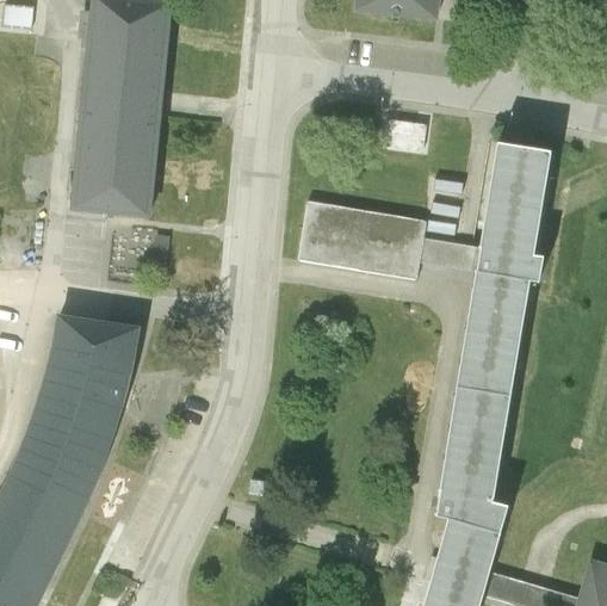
[(103,0),(103,1),(95,0),(74,221),(159,229),(181,8),(172,7),(172,0),(103,0)]
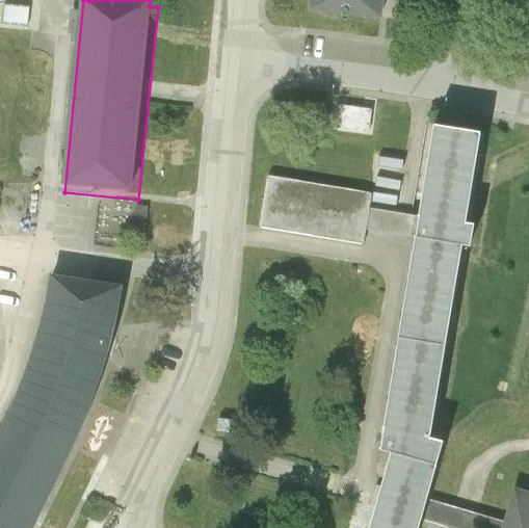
[(310,0),(309,9),(389,16),(390,0),(310,0)]
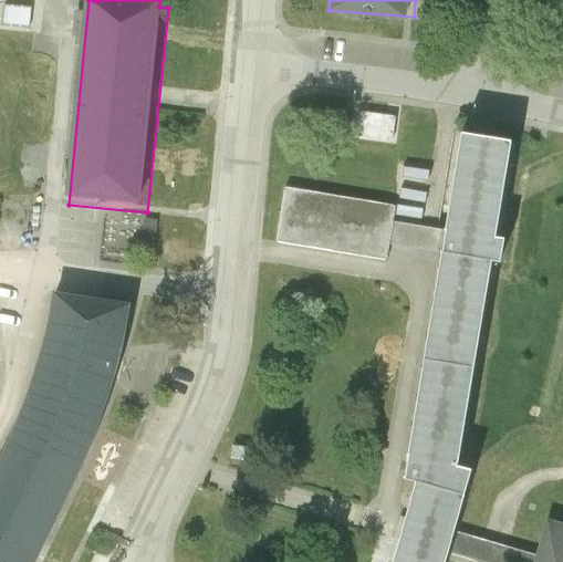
[(405,478),(418,480),(394,561),(445,561),(449,549),(456,527),(472,468),(457,465),(492,257),(502,258),(504,235),(496,233),(512,137),(462,129),(447,224),(442,248),(405,478)]
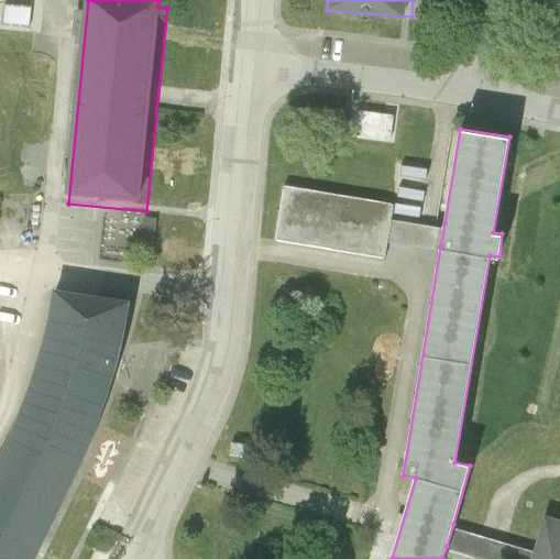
[(395,204),(287,186),(278,238),(387,255),(390,238),(394,214),(395,204)]
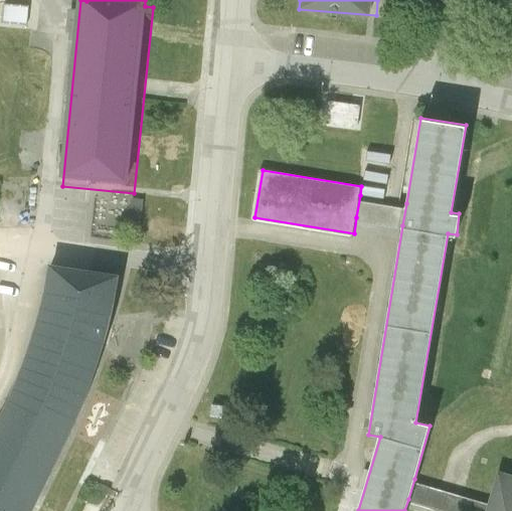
[(390,223),(402,225),(406,203),(394,201),(360,195),(356,217),(390,223)]
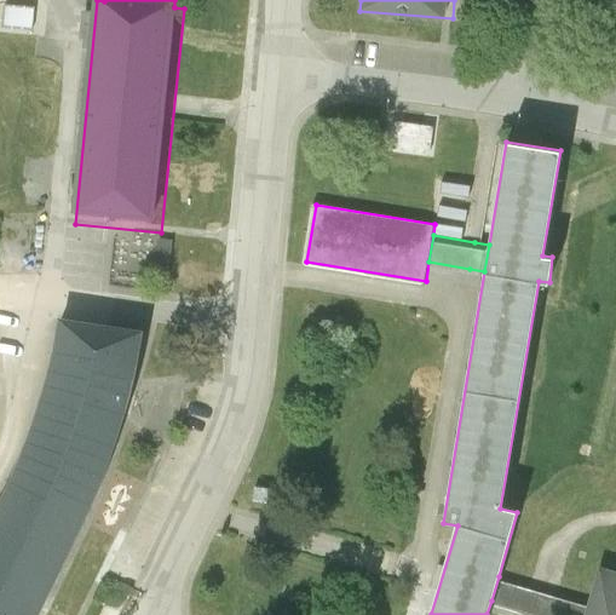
[(0,614),(49,614),(53,608),(117,464),(147,342),(63,328),(47,391),(27,452),(0,509),(0,614)]
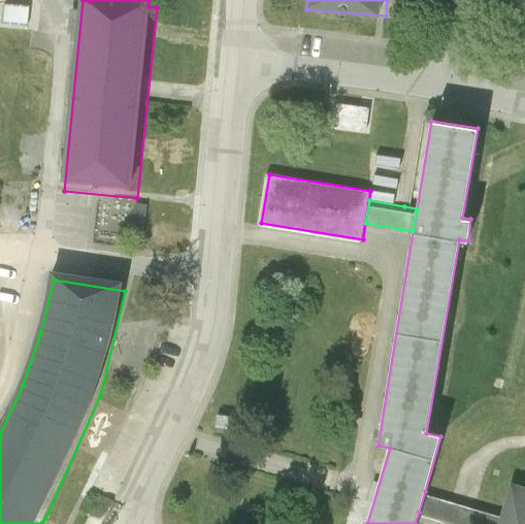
[(502,523),(524,523),(524,488),(514,486),(505,515),(502,523)]
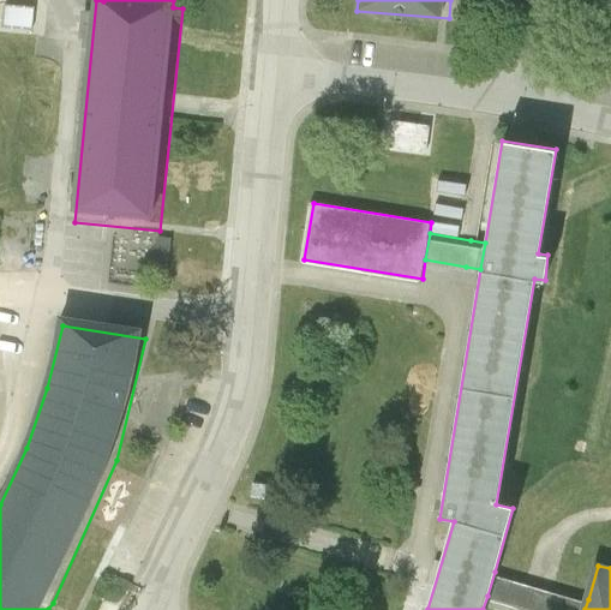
[(534,609),(535,609),(585,609),(588,599),(540,585),(495,572),(487,596),(534,609)]
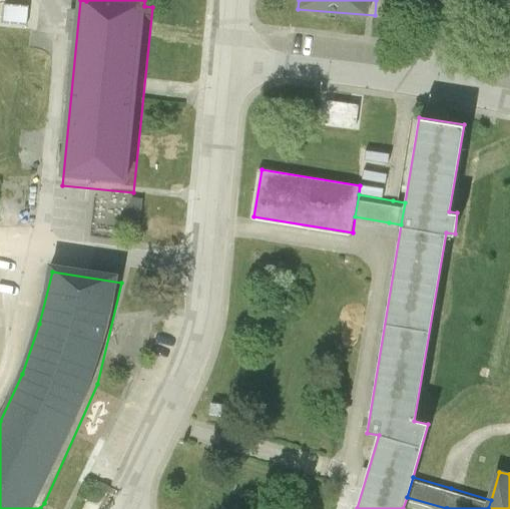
All buildings are outlined.
